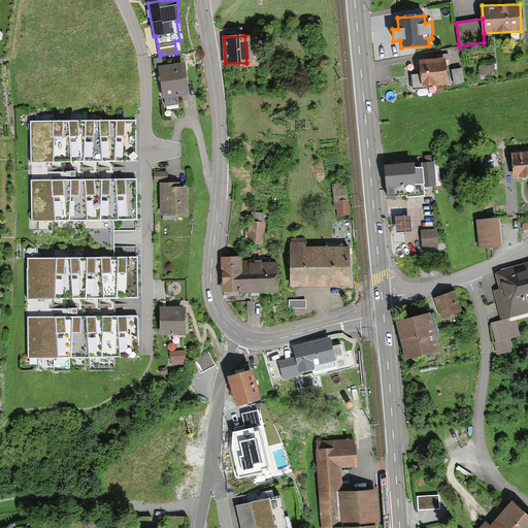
[(446,58),(420,60),(421,73),(411,74),(413,89),(427,88),(427,86),(448,84),(446,58)]
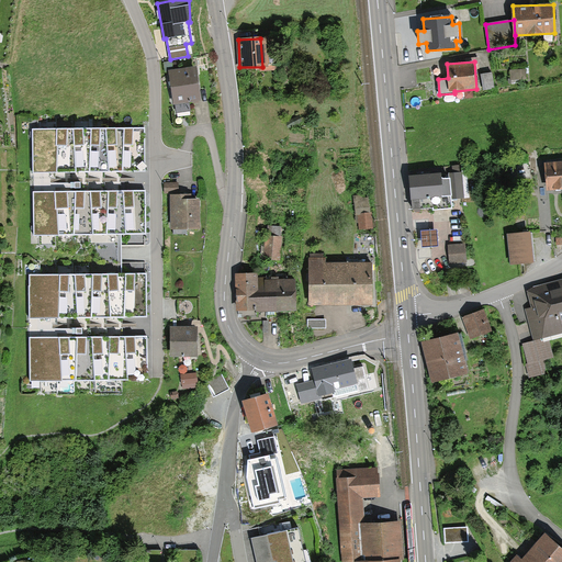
[(195,65),(167,69),(172,104),(201,100),(195,65)]
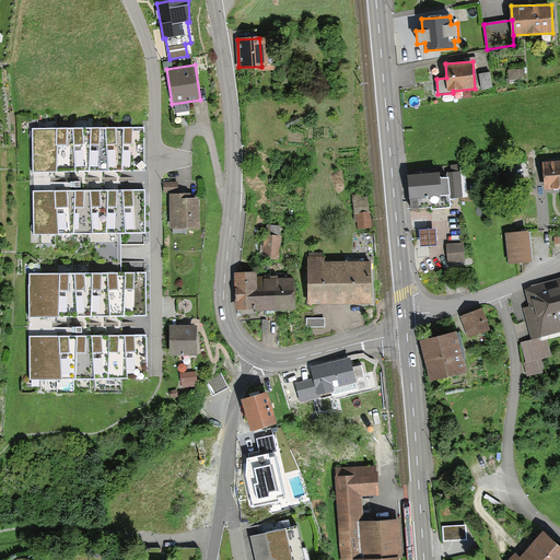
[(490,71),(479,73),(481,91),(493,89),(490,71)]
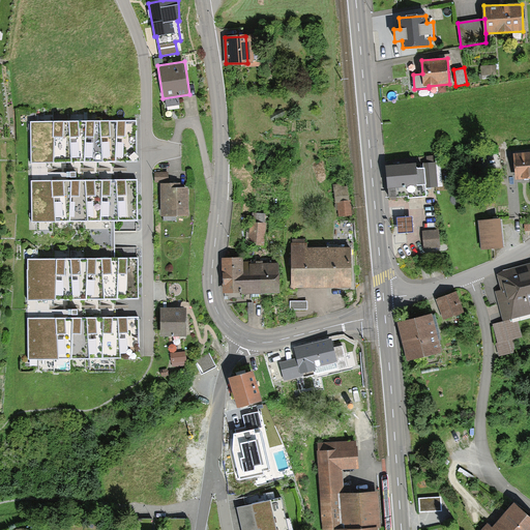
[(137,120),(30,121),(31,163),(137,160),(137,120)]
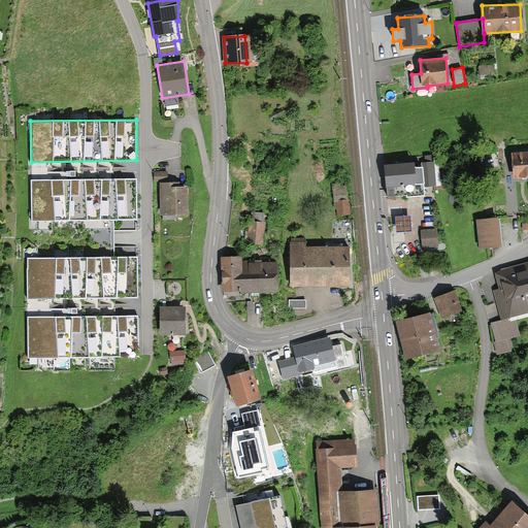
[(527,152),(525,152),(513,153),(514,177),(527,176),(527,152)]
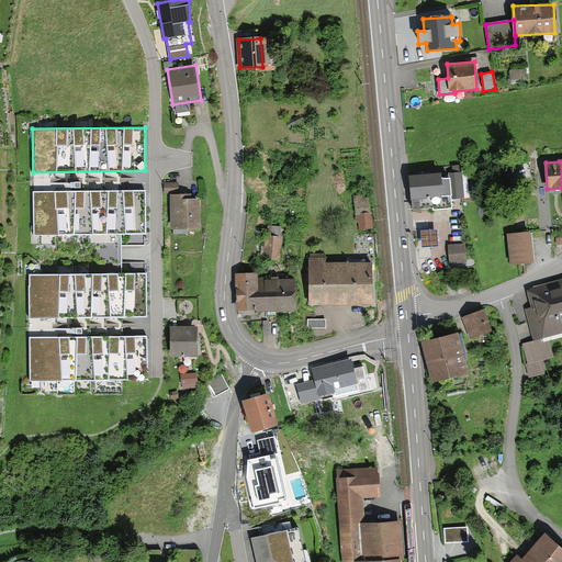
[(440,176),(411,178),(412,199),(451,195),(450,178),(441,178),(440,176)]
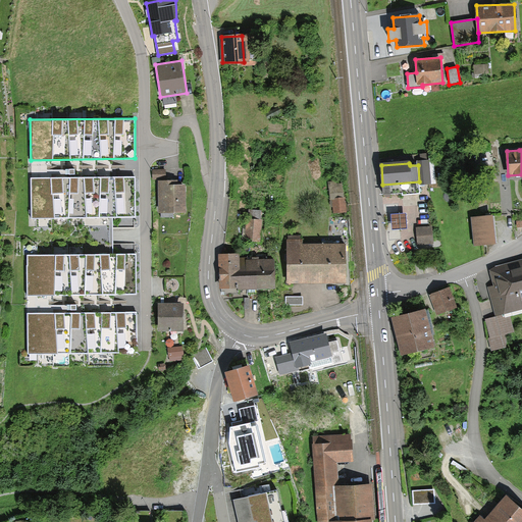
[(153,169),(153,177),(163,177),(163,169),(153,169)]
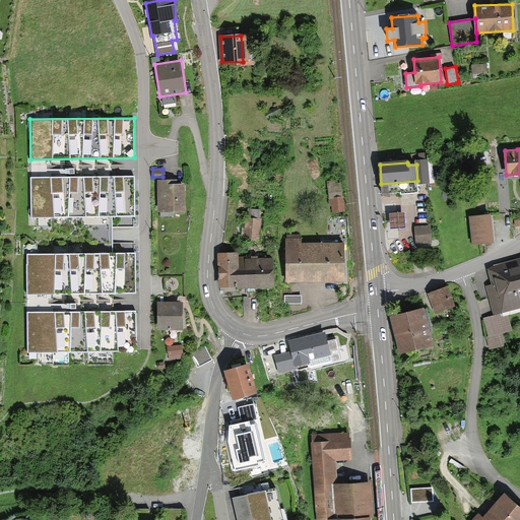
[(134,175),(29,176),(30,216),(134,215),(134,175)]
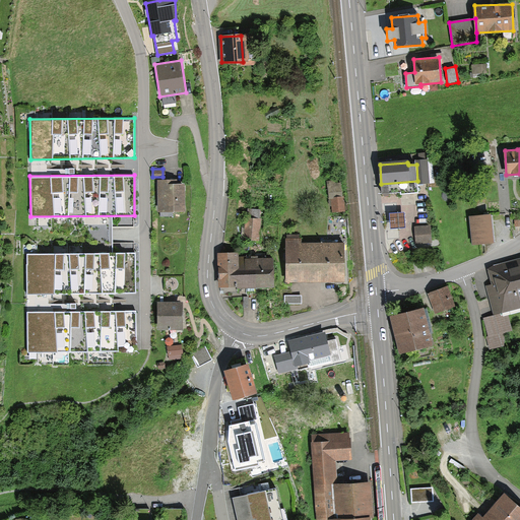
[(158,212),(181,211),(180,183),(157,184),(158,212)]
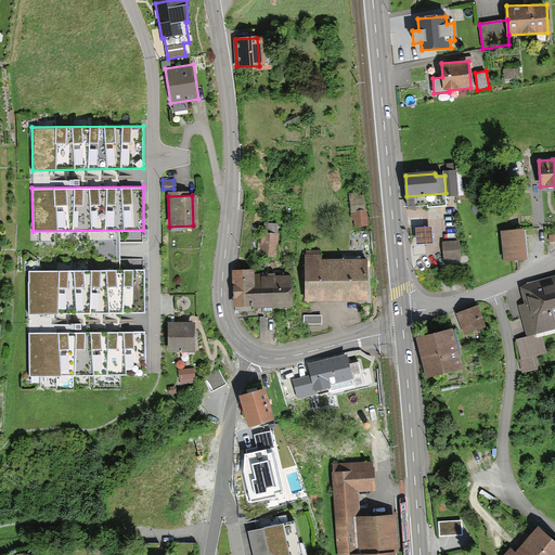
[(353,227),(364,226),(364,210),(353,210),(353,227)]
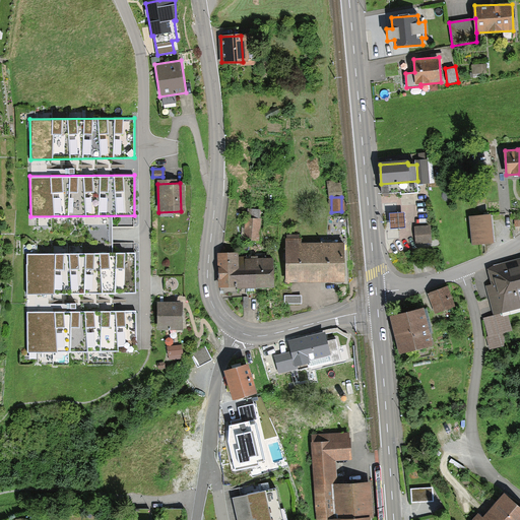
[(389,226),(404,226),(403,212),(389,213),(389,226)]
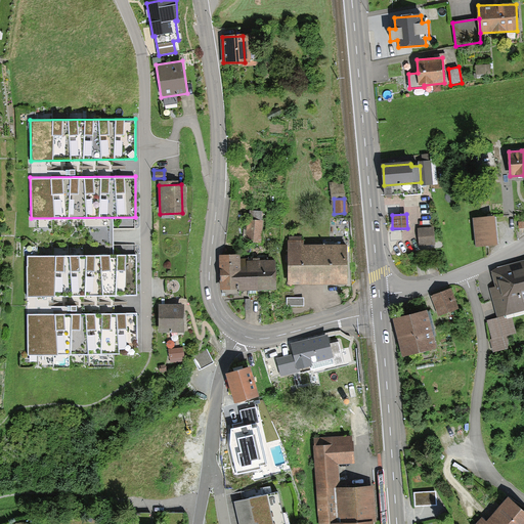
[(493,217),(474,218),(476,244),(495,243),(493,217)]
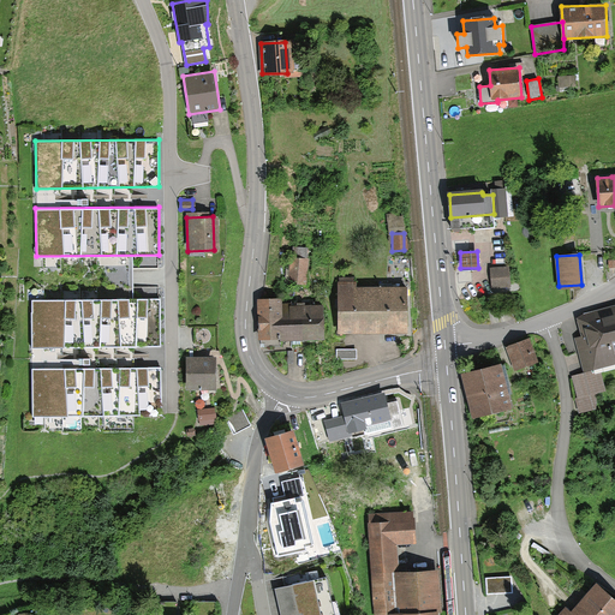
[(304,284),(305,260),(292,258),(291,284),(304,284)]
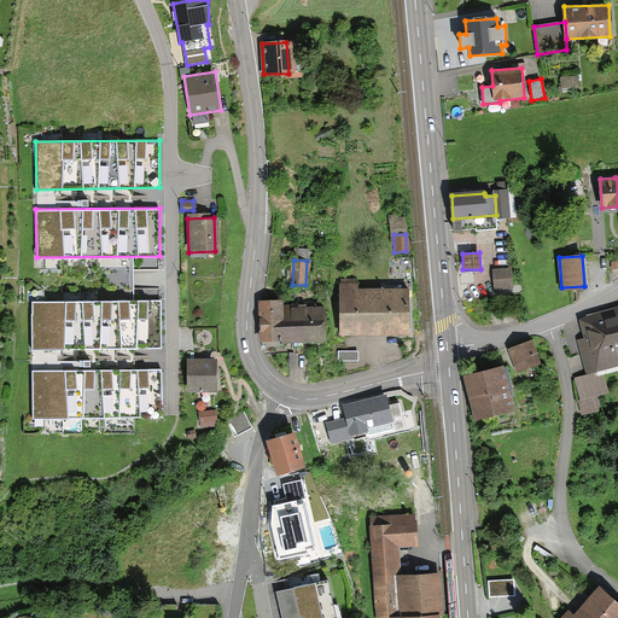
[(493,286),(509,285),(509,268),(491,269),(493,286)]
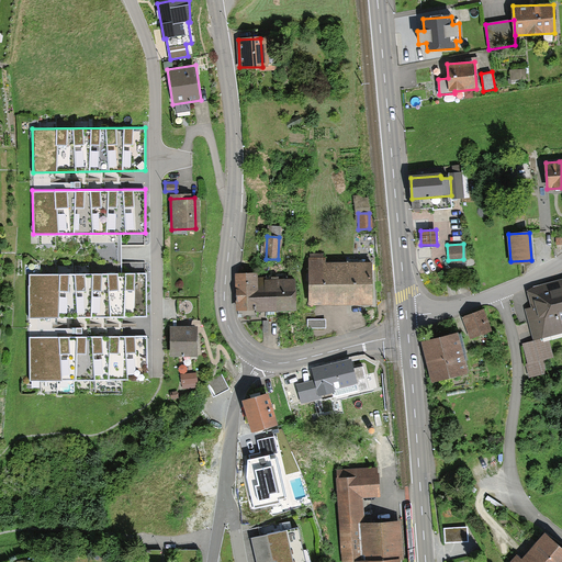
[(339,303),(339,262),(308,262),(310,303),(339,303)]
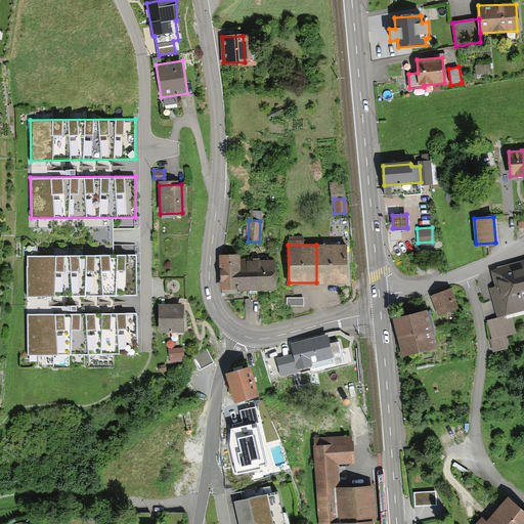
[(345,245),(316,245),(316,282),(345,282),(345,245)]
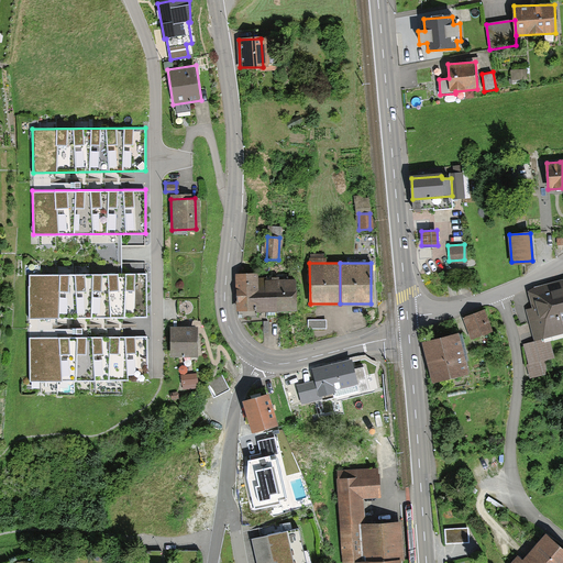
[(145,274),(26,275),(28,319),(145,318),(145,274)]
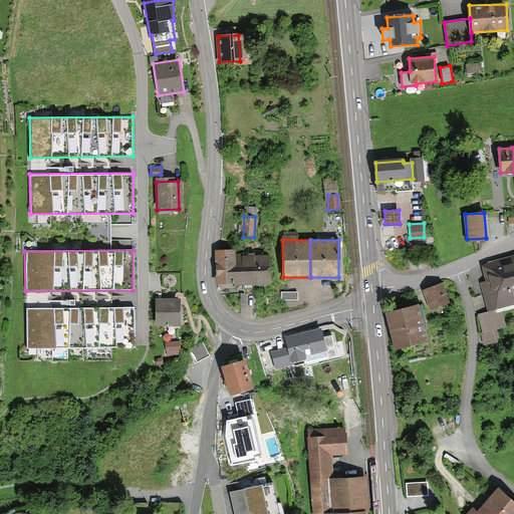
[(218,284),(266,284),(266,257),(230,257),(230,250),(218,250),(218,284)]
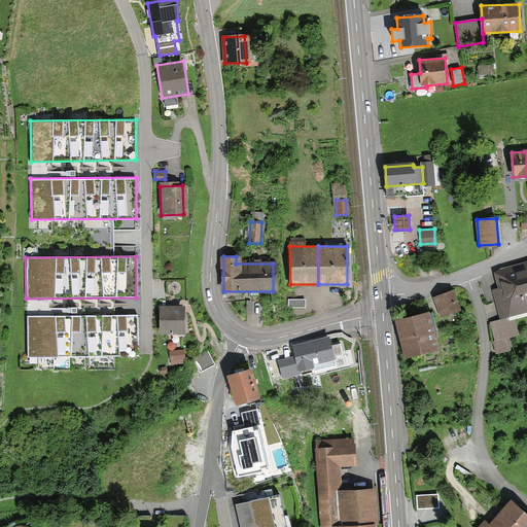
[(526,264),(498,272),(502,288),(494,290),(501,317),(526,310),(524,299),(526,297),(526,264)]
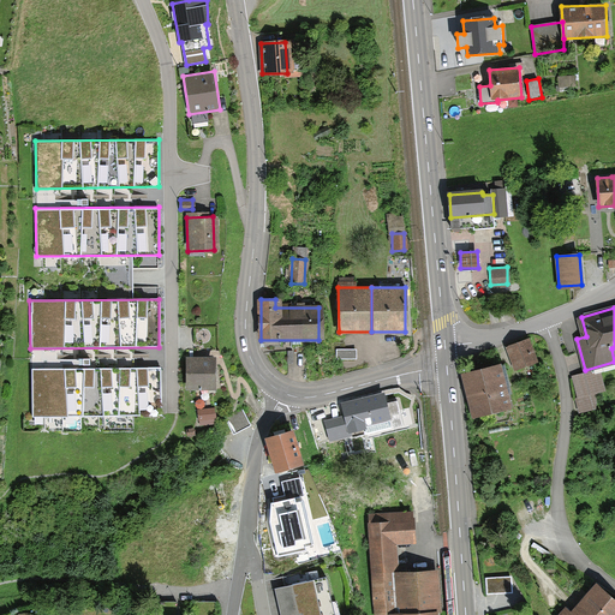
[(515,369),(535,362),(526,339),(507,346),(515,369)]
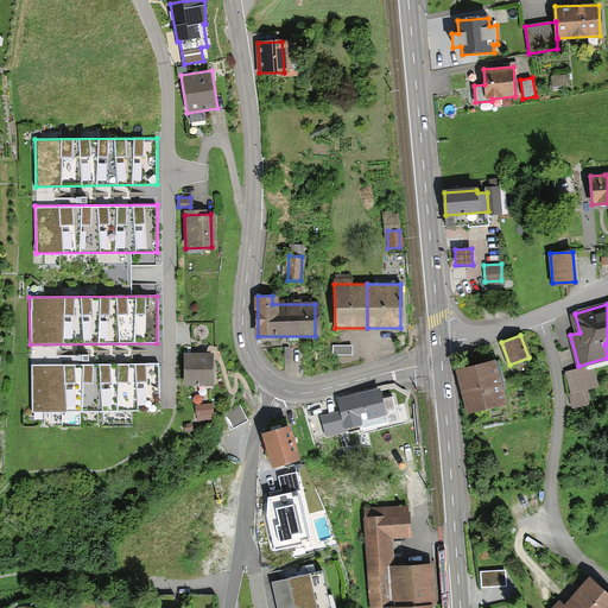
[(350,344),(331,344),(331,355),(350,355),(350,344)]
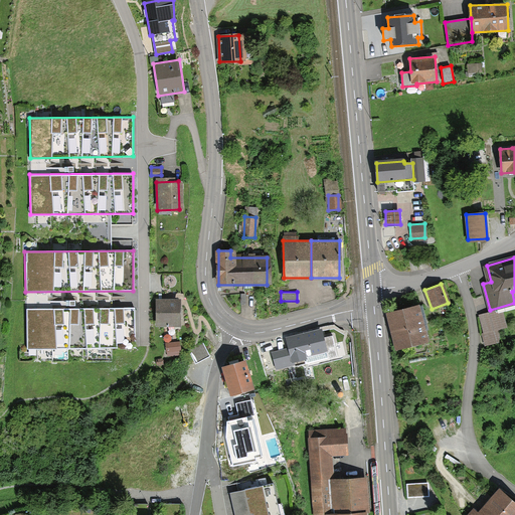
[(176,300),(156,300),(156,323),(177,323),(176,300)]
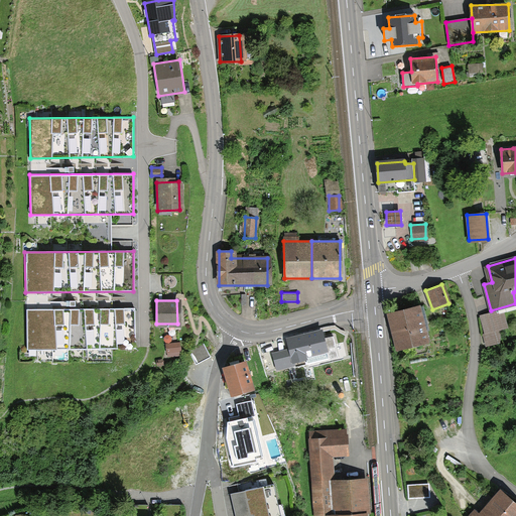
[(417,306),(390,313),(399,349),(426,342),(417,306)]
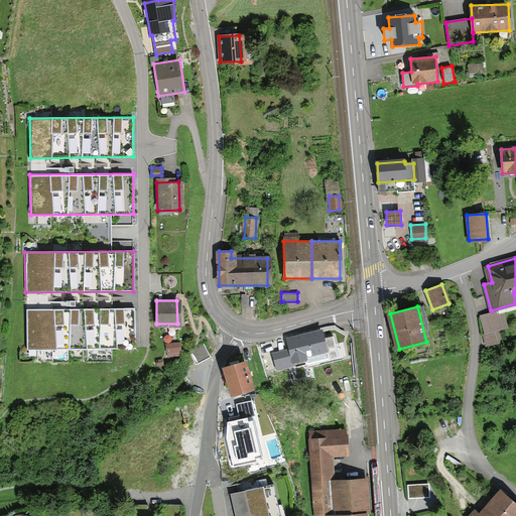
[(135,308),(27,309),(28,350),(136,349),(135,308)]
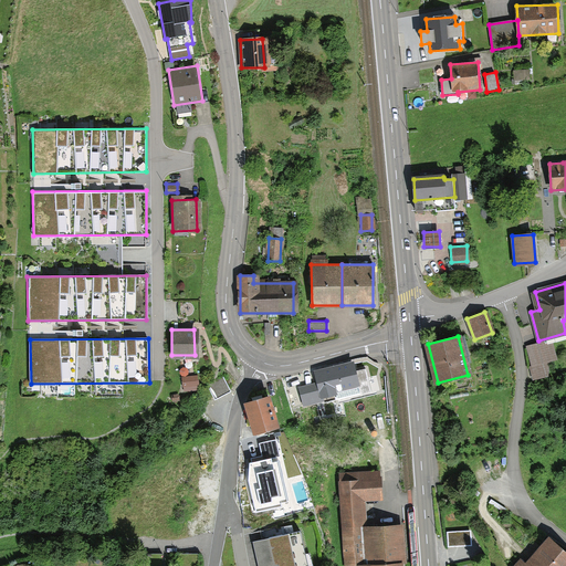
[(547,341),(528,347),(537,377),(556,370),(547,341)]
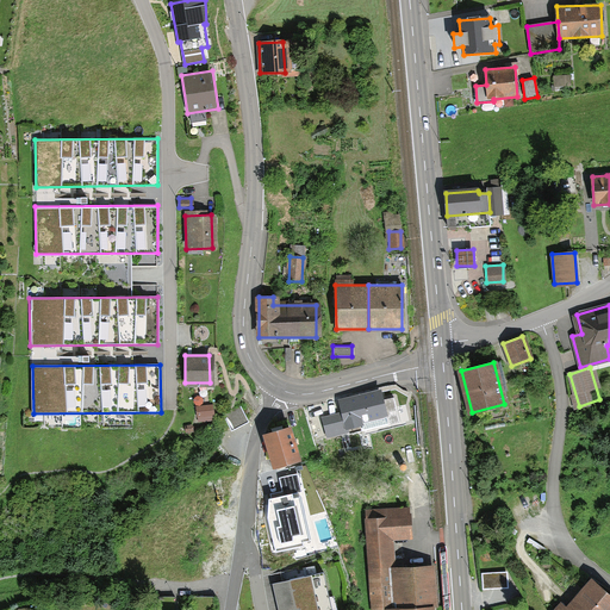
[(209,387),(194,388),(197,415),(211,414),(209,387)]
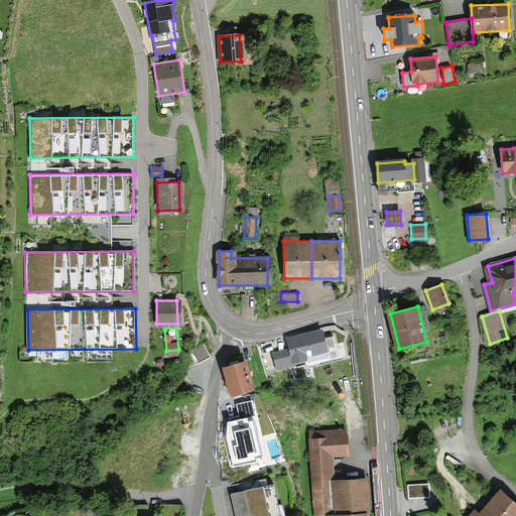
[(287,341),(289,350),(272,354),(276,368),(326,357),(319,333),(287,341)]
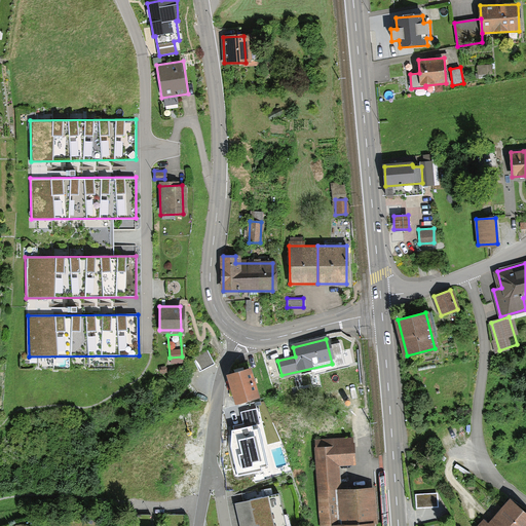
[(192,359),(198,371),(213,365),(207,352),(192,359)]
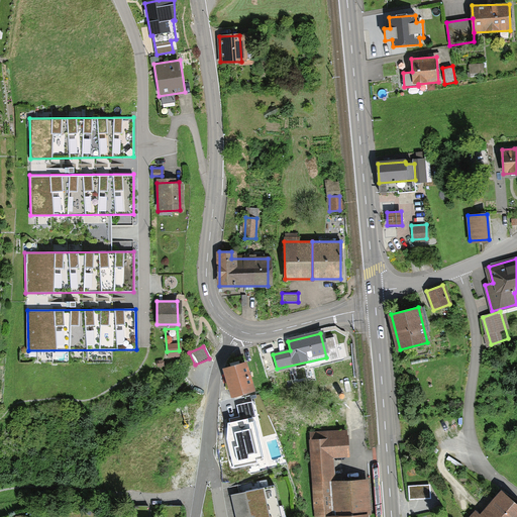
[(244,364),(222,370),(232,402),(254,396),(244,364)]
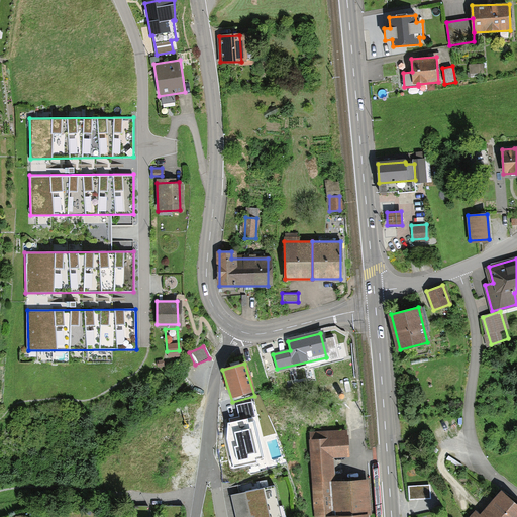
[(330,454),(344,452),(342,431),(309,433),(315,516),(326,516),(324,479),(332,478),(330,454)]
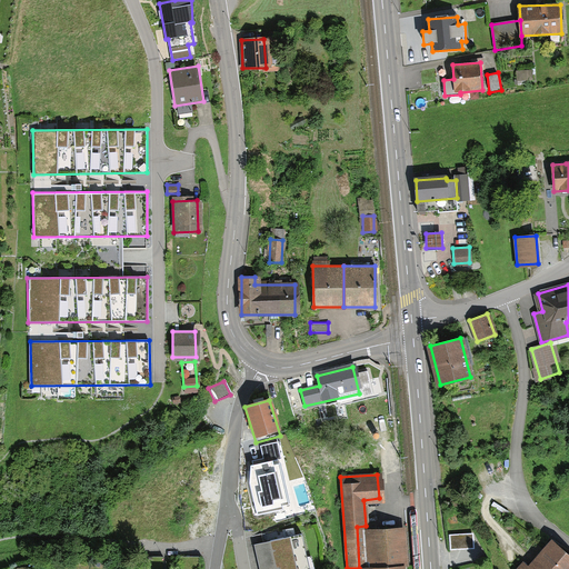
[(402,556),(401,529),(365,530),(366,557),(402,556)]
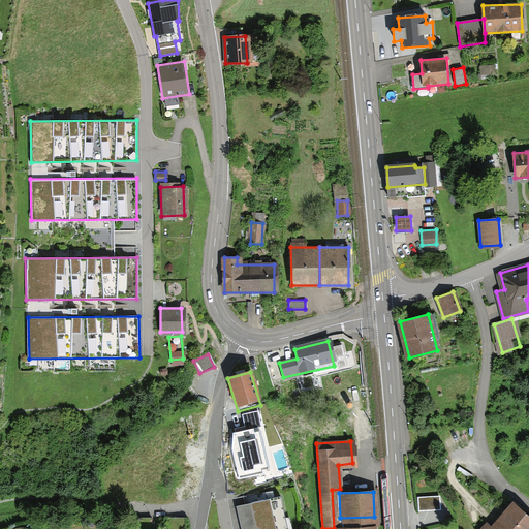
[(438,496),(417,497),(417,509),(438,509),(438,496)]
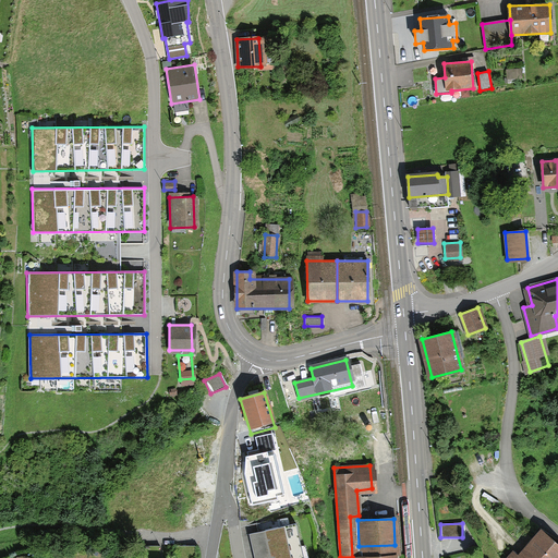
[(303,557),(295,525),(251,536),(255,557),(303,557)]
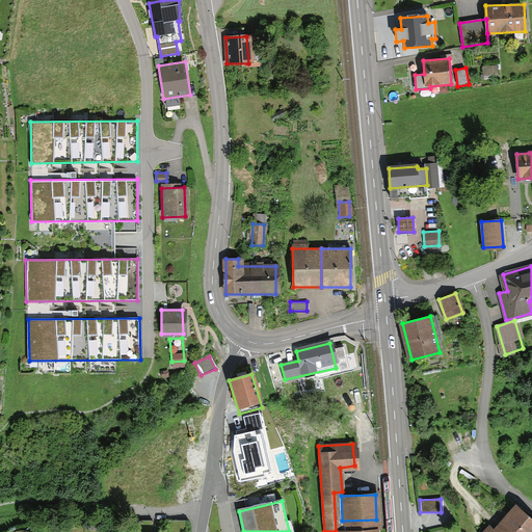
[(531,531),(531,524),(514,508),(491,531),(531,531)]
